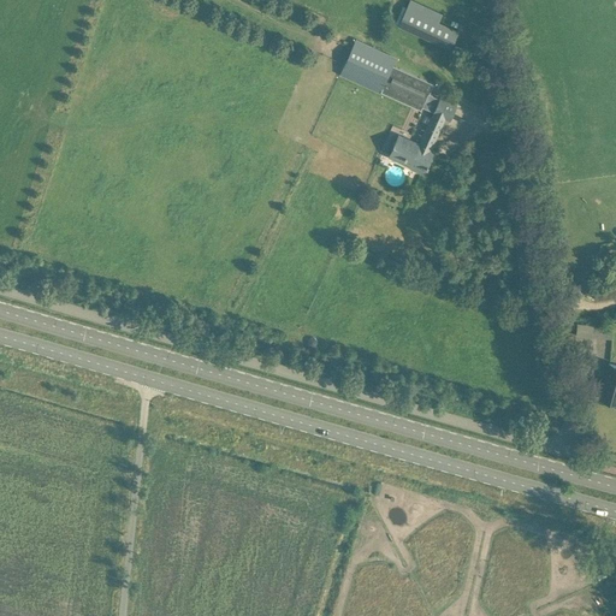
[(398,25),(439,43),(450,48),(458,30),(438,22),(442,13),(431,9),(427,16),(407,6),(398,25)]
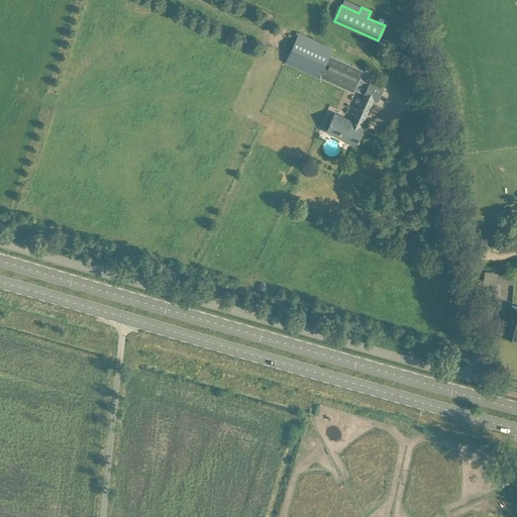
[(321,75),(321,74),(329,55),(332,48),(299,33),(287,60),(321,75)]
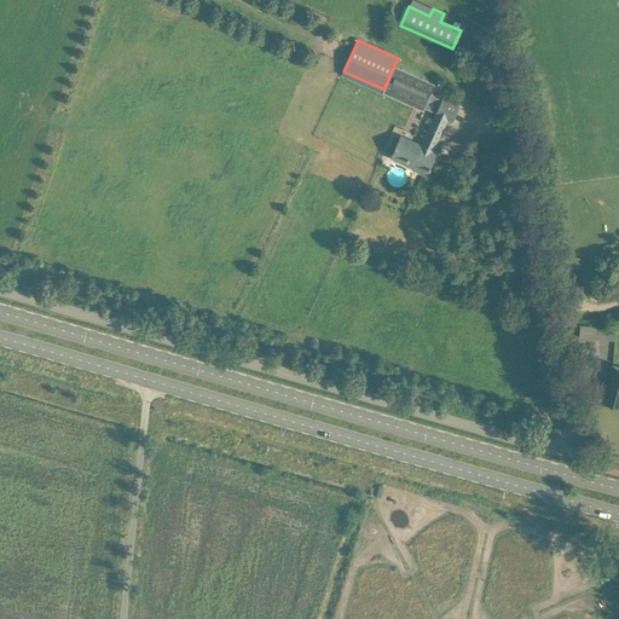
[(426,108),(432,94),(435,85),(394,65),(385,88),(426,108)]
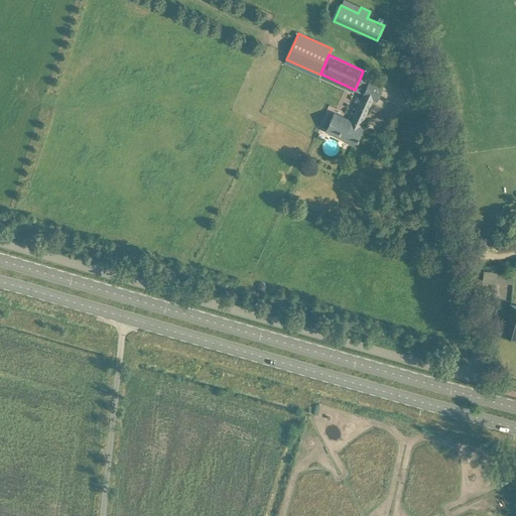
[(345,140),(345,141),(354,145),(357,139),(358,140),(359,137),(360,135),(360,134),(362,130),(359,129),(373,98),(376,100),(381,89),(360,79),(355,90),(364,94),(350,125),(333,117),(327,131),(345,139),(345,140)]
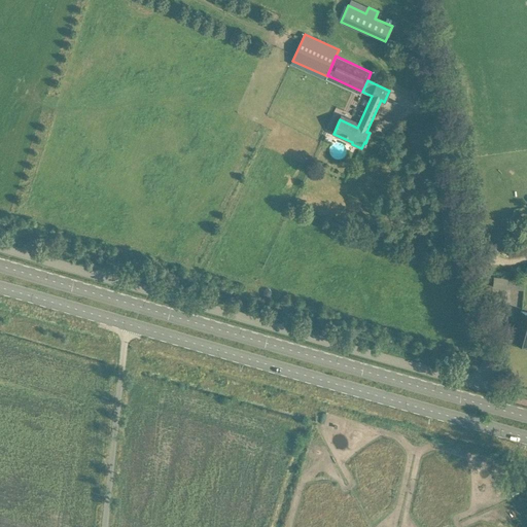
[(526,312),(521,311),(516,331),(513,341),(526,344),(526,312)]
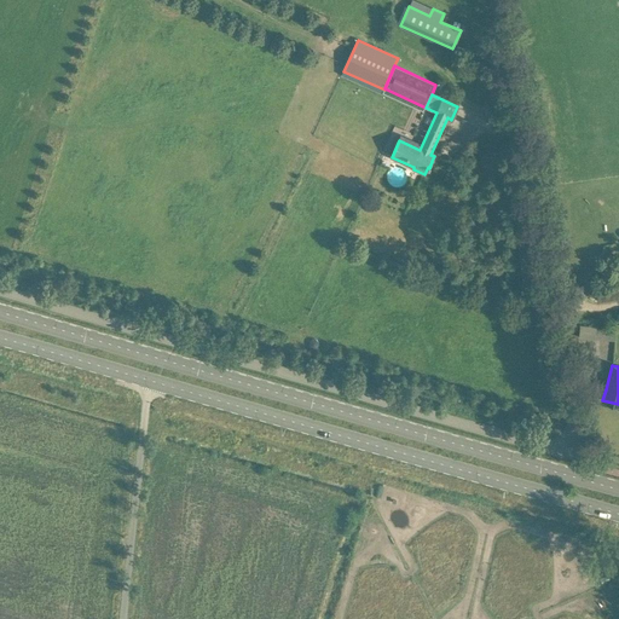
All buildings are outlined.
